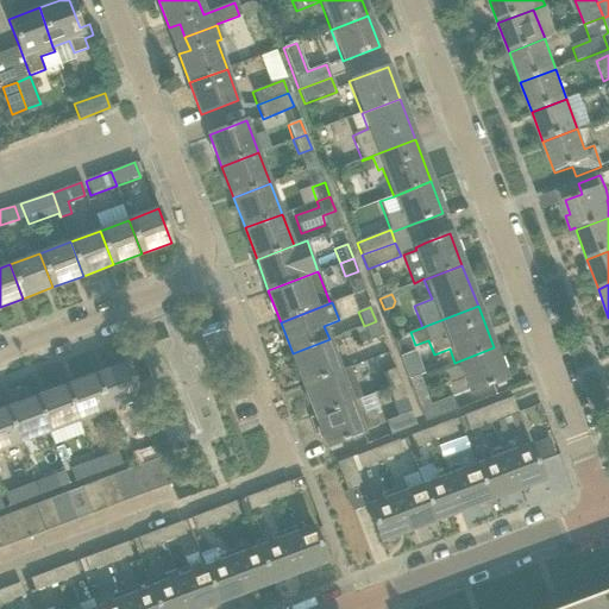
[(370,341),(382,336),(376,321),(364,326),(370,341)]
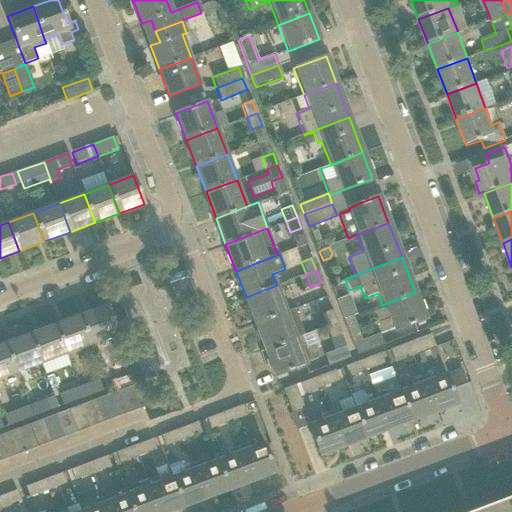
[(255,323),(286,311),(277,285),(246,297),(255,323)]
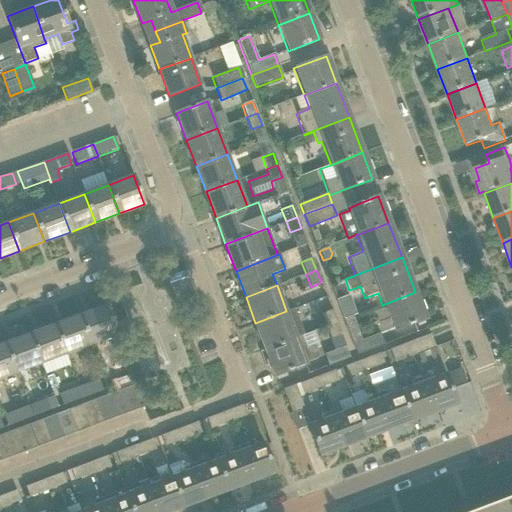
[(393,331),(425,319),(415,292),(382,305),(393,331)]
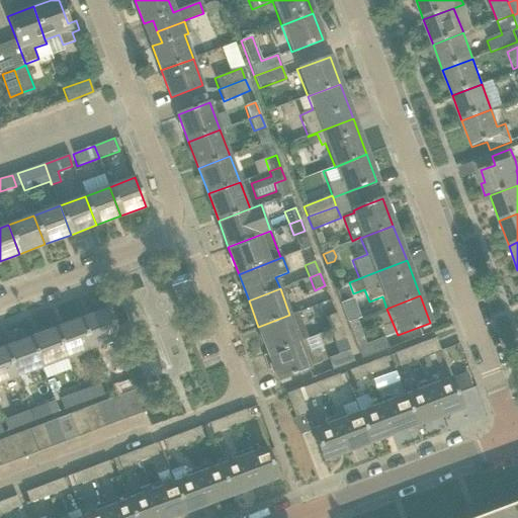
[(92,348),(117,339),(106,310),(81,319),(92,348)]
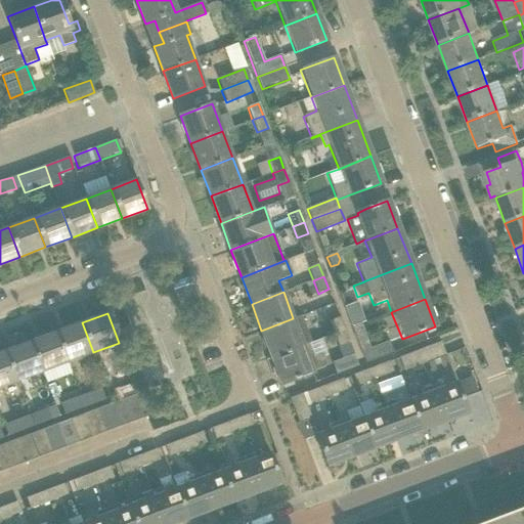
[(308,344),(310,343),(301,316),(294,319),(293,318),(261,331),(271,357),(308,344)]
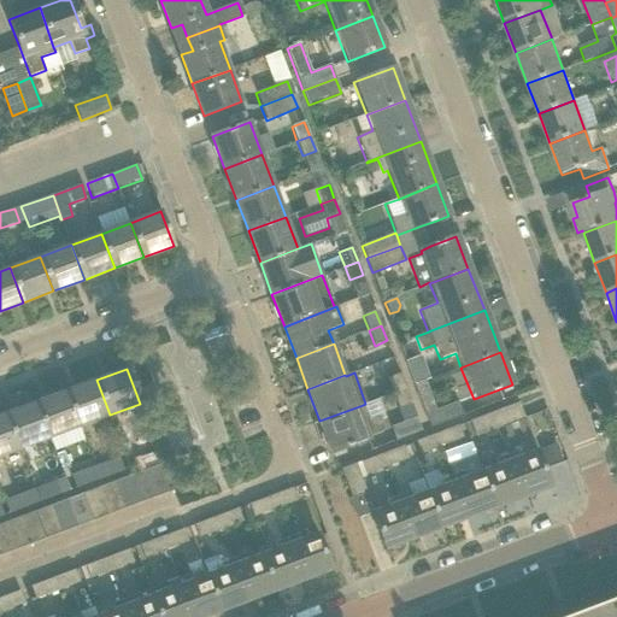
[(393,393),(405,388),(400,374),(388,378),(393,393)]
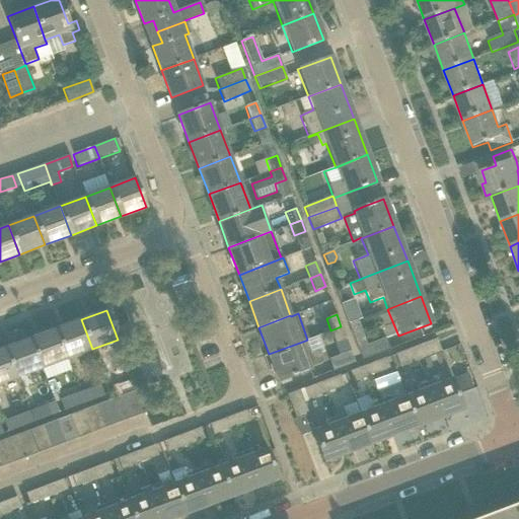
[(67,358),(92,349),(81,319),(56,329),(67,358)]
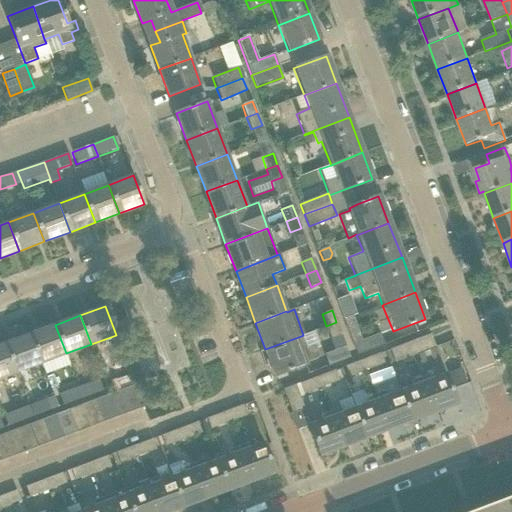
[(380,333),(364,339),(354,315),(343,320),(357,356),(384,345),(380,333)]
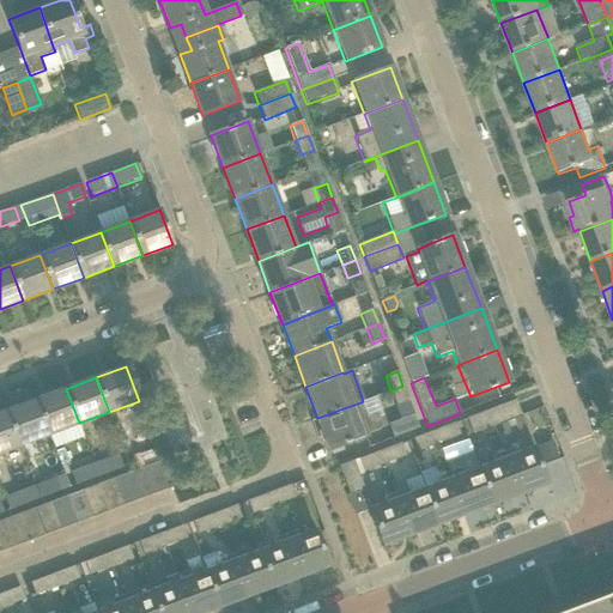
[(408,401),(402,386),(390,390),(396,405),(408,401)]
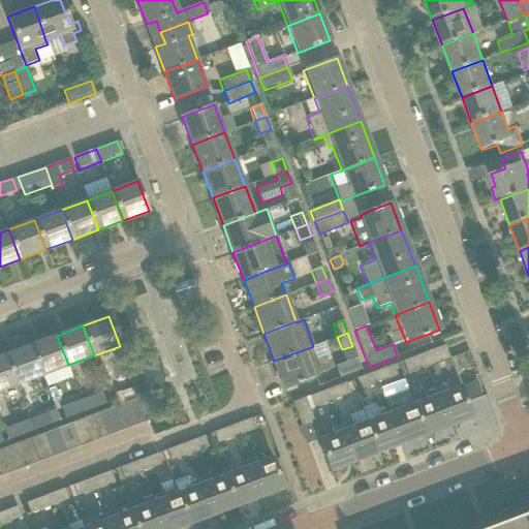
[(43,375),(68,365),(57,336),(32,345),(43,375)]
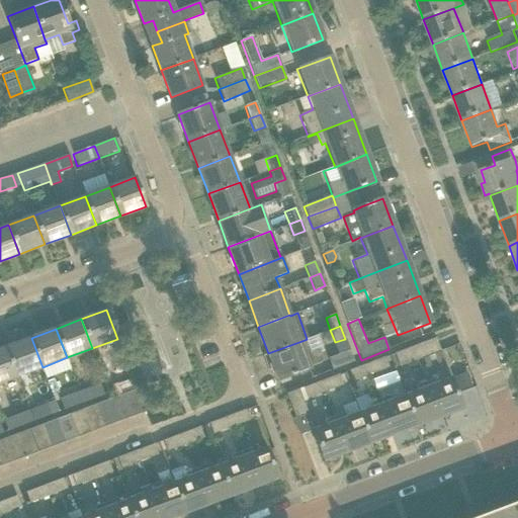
[(17,376),(42,367),(31,338),(6,347),(17,376)]
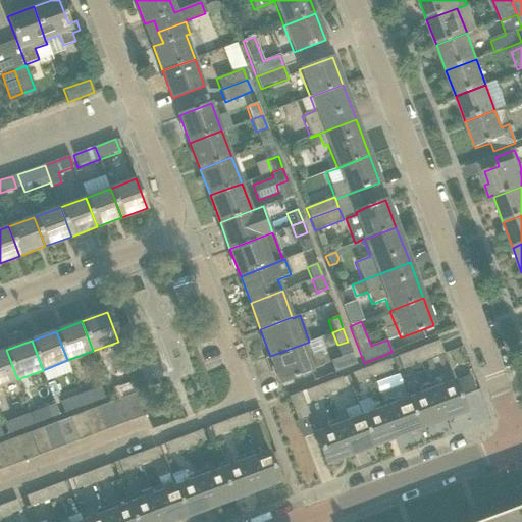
[(439,341),(416,349),(421,362),(426,361),(444,354),(439,341)]
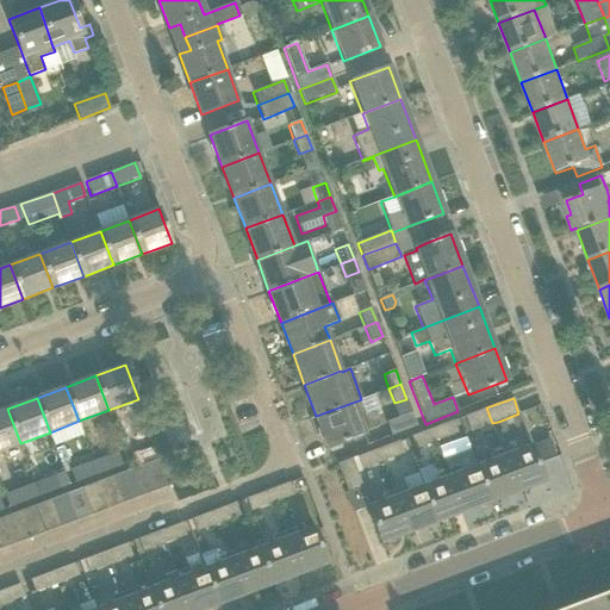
[(316,416),(310,419),(316,436),(323,434),(328,448),(350,440),(365,434),(365,433),(381,427),(375,412),(365,416),(359,400),(316,416)]
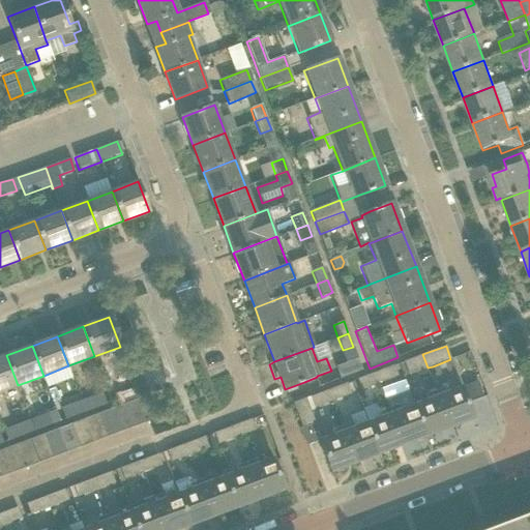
[(422,354),(404,361),(409,375),(428,367),(422,354)]
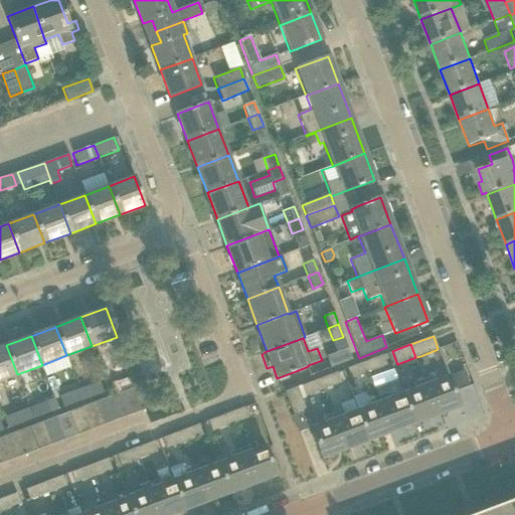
[(0,380),(17,374),(6,345),(0,347),(0,380)]
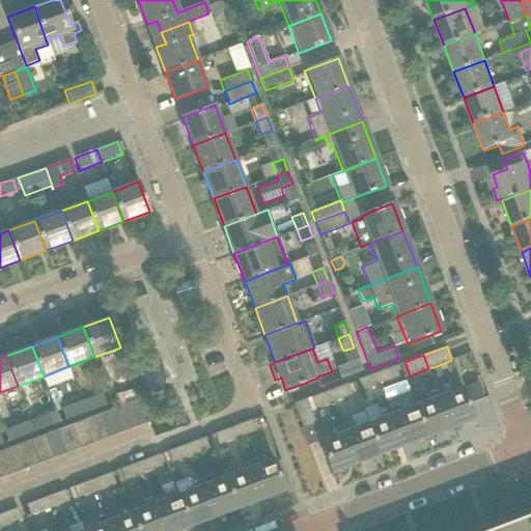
[(358,359),(336,367),(341,380),(363,371),(358,359)]
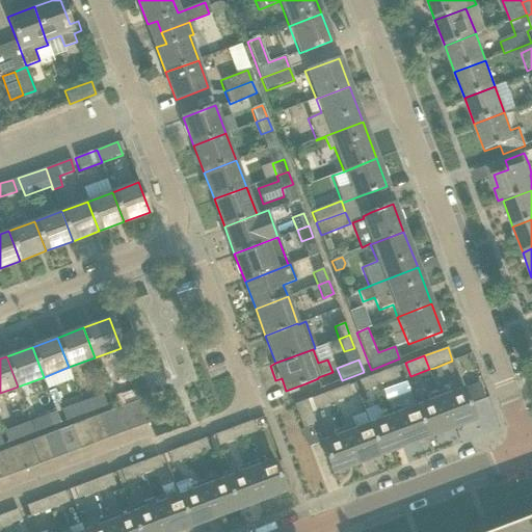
[(380,384),(399,378),(395,368),(376,374),(380,384)]
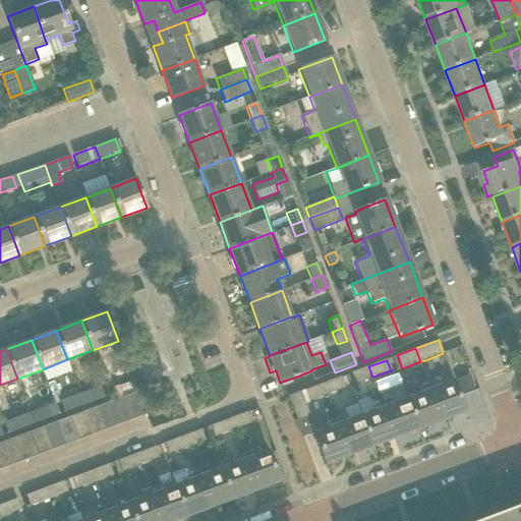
[(354,384),(372,377),(368,366),(350,373),(354,384)]
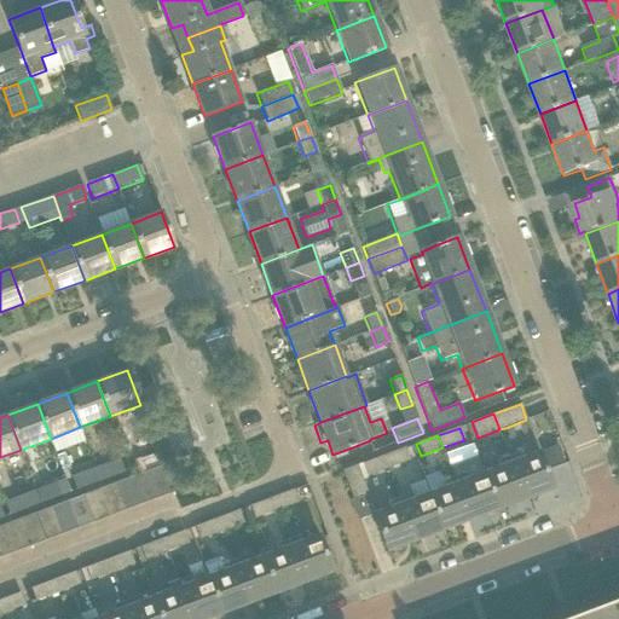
[(387,469),(409,461),(404,447),(382,456),(387,469)]
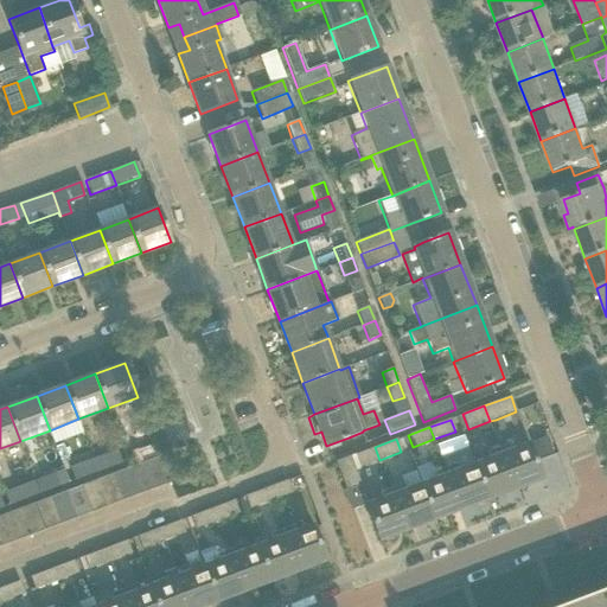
[(529,443),(512,449),(510,442),(499,447),(515,490),(542,479),(529,443)]
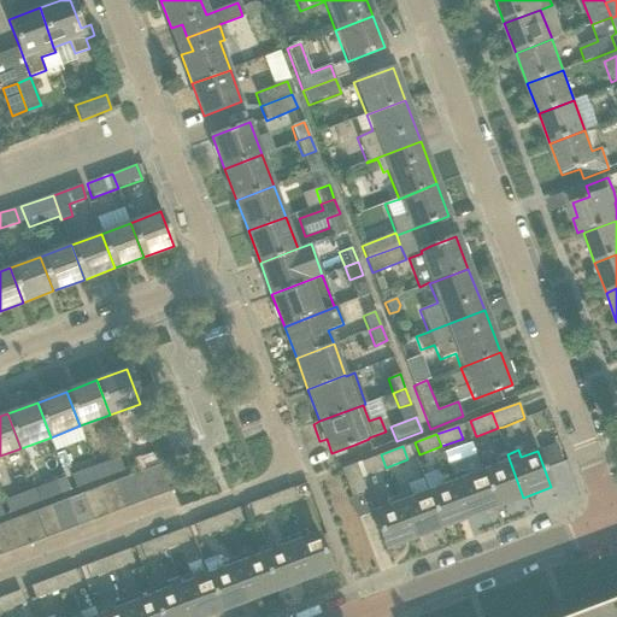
[(147,469),(163,463),(158,451),(133,460),(137,472),(147,469)]
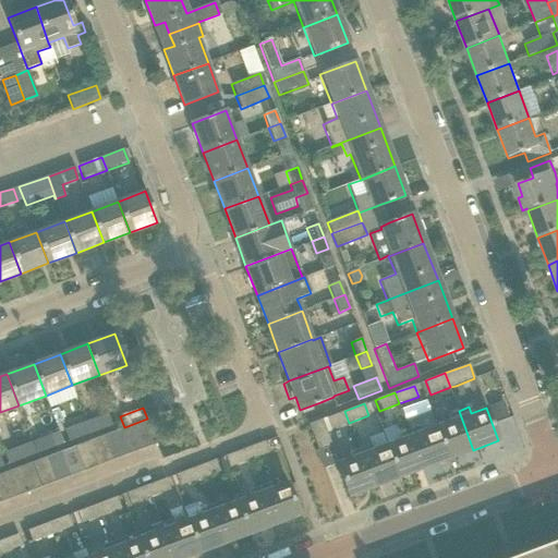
[(329,416),(308,424),(318,450),(331,445),(326,431),(349,423),(344,411),(329,416)]
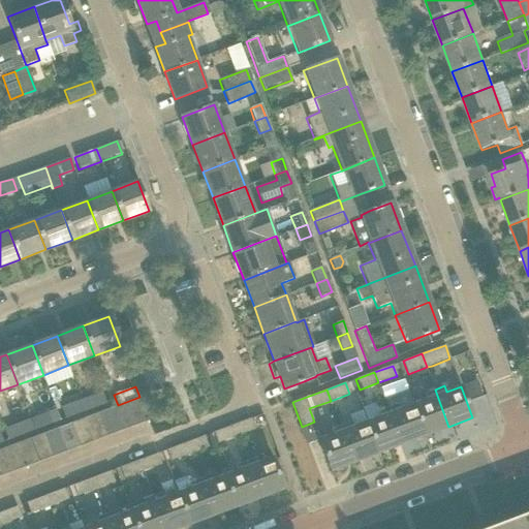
[(425,435),(448,427),(435,390),(411,399),(425,435)]
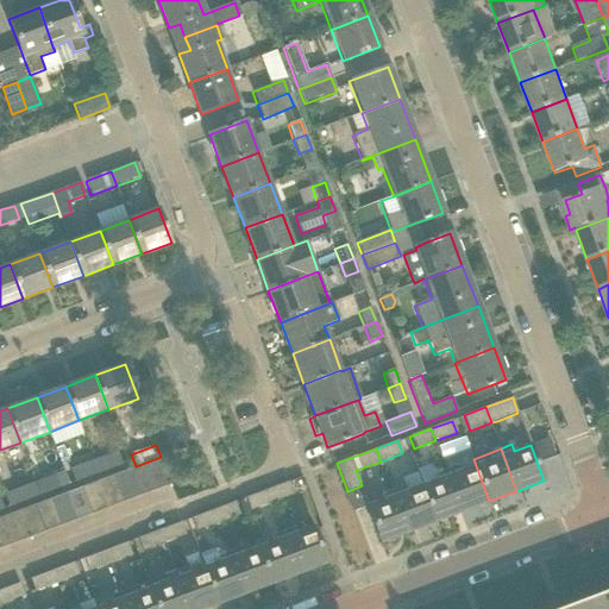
[(99,473),(123,464),(118,451),(94,460),(99,473)]
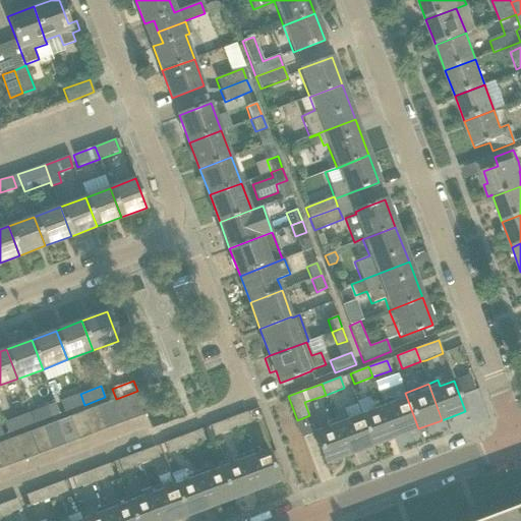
[(35,424),(59,414),(49,387),(42,390),(48,405),(30,412),(35,424)]
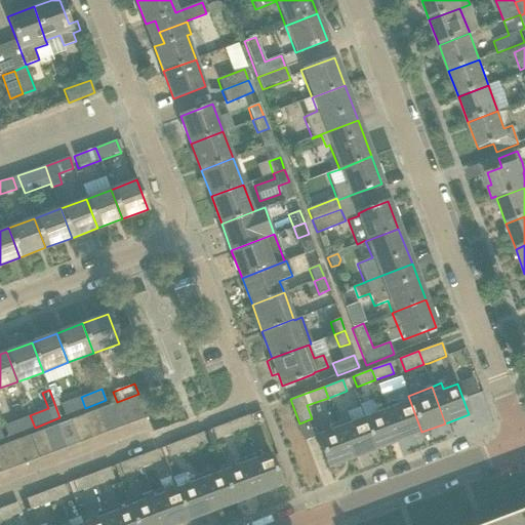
[(133,422),(147,417),(138,394),(125,399),(133,422)]
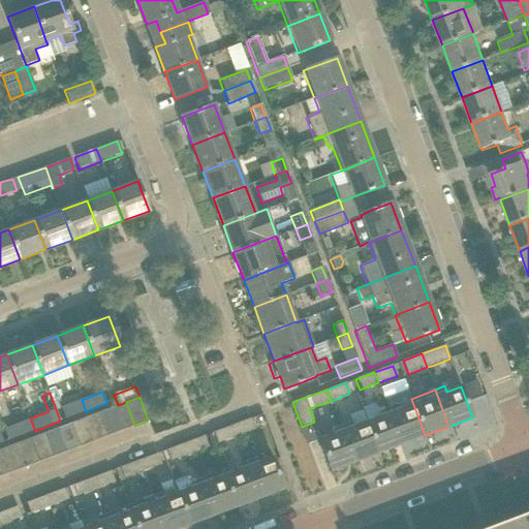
[(402,444),(425,435),(411,399),(410,399),(412,405),(400,410),(397,404),(387,408),(402,444)]
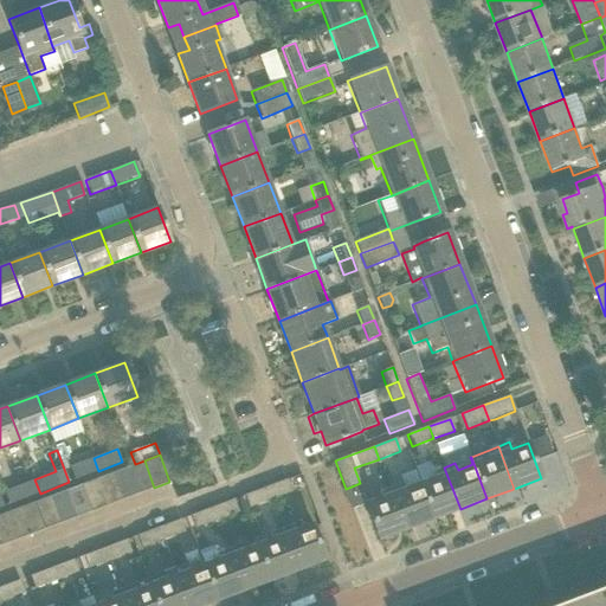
[(73,481),(98,471),(94,458),(69,468),(73,481)]
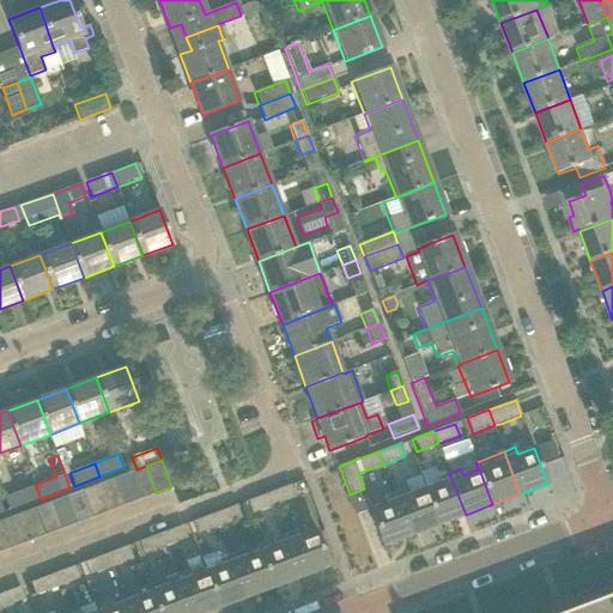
[(141,498),(156,493),(146,466),(137,469),(131,472),(141,498)]
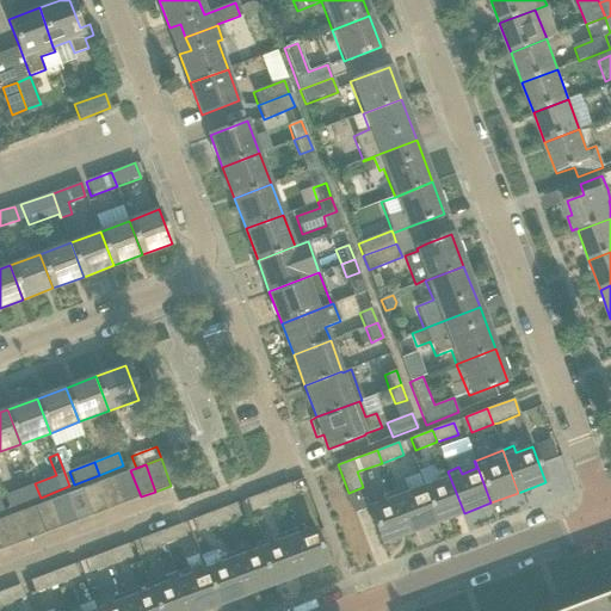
[(123,504),(141,497),(130,470),(113,477),(123,504)]
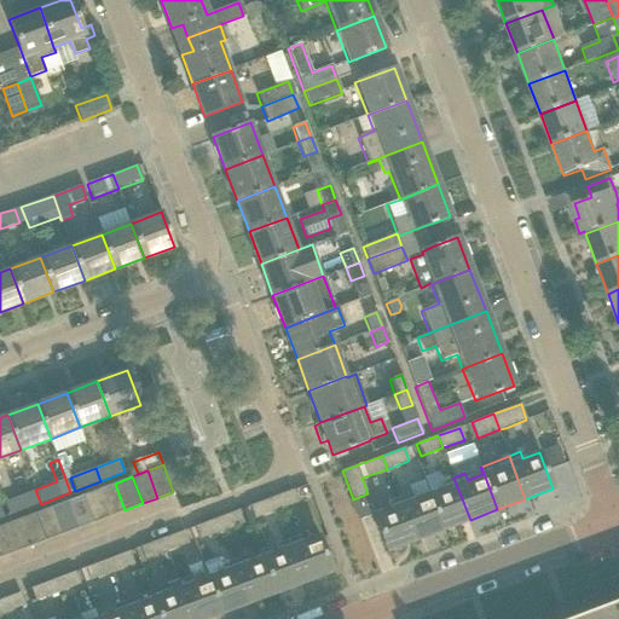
[(443,530),(470,520),(453,478),(443,481),(445,487),(428,493),(443,530)]
